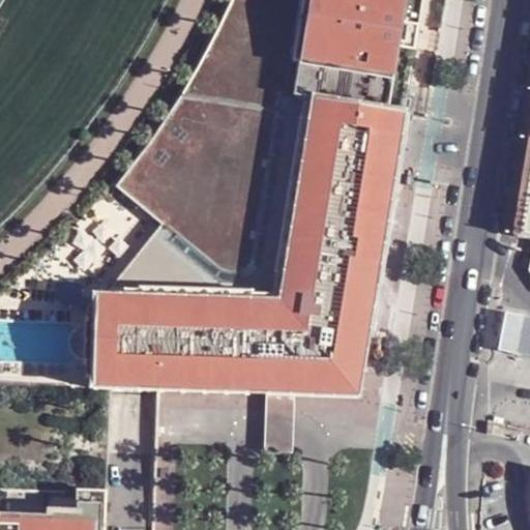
[(229,0),(207,46),(180,93),(147,143),(128,167),(115,186),(144,210),(159,223),(105,289),(105,297),(93,296),(93,306),(91,373),(91,387),(244,391),(244,377),(342,379),(349,327),(366,329),(398,115),(284,97),(298,0),(229,0)]
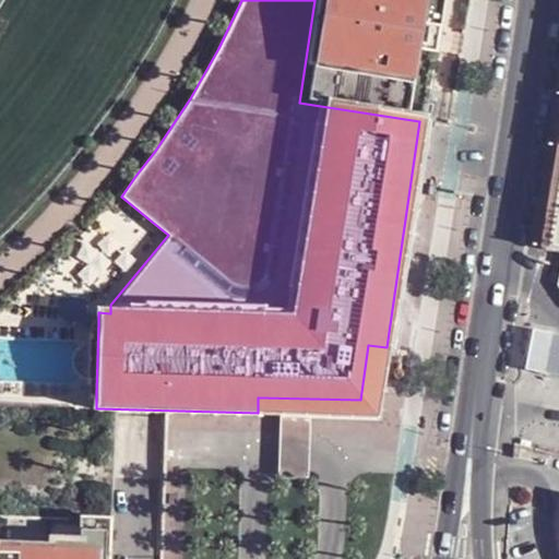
[(314,0),(299,103),(419,121),(439,0),(314,0)]
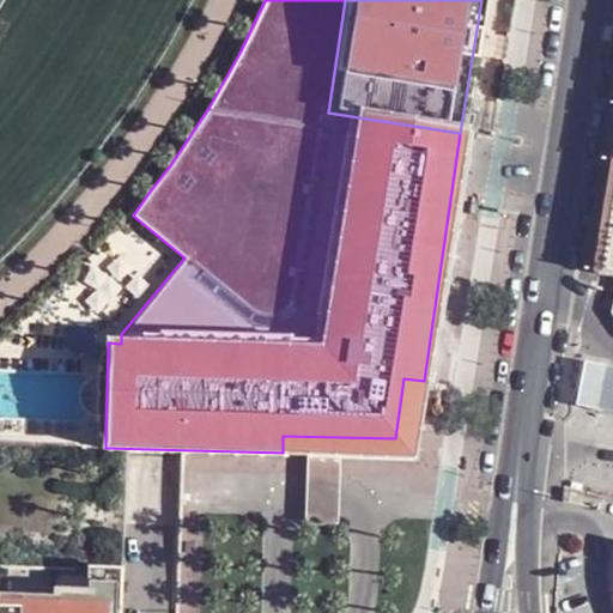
[(612,146),(593,273),(606,275),(612,235),(612,146)]
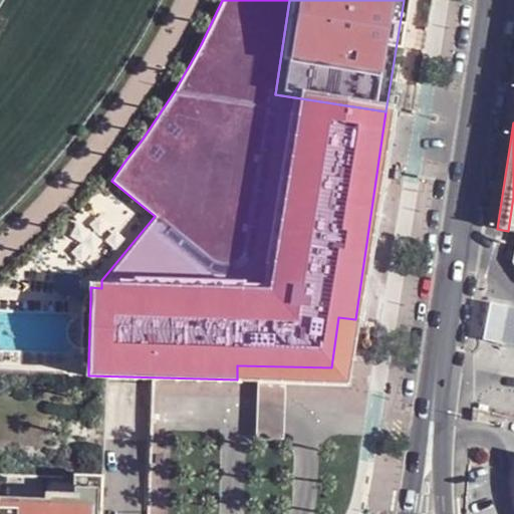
[(90,297),(80,297),(80,313),(79,345),(79,361),(88,361),(90,297)]
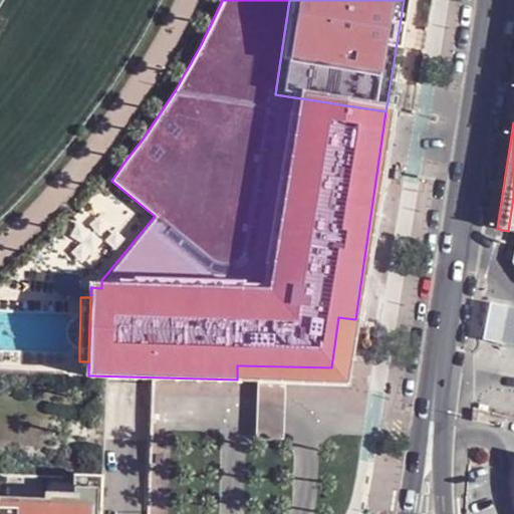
[(513,309),(497,306),(483,379),(513,384),(513,309)]
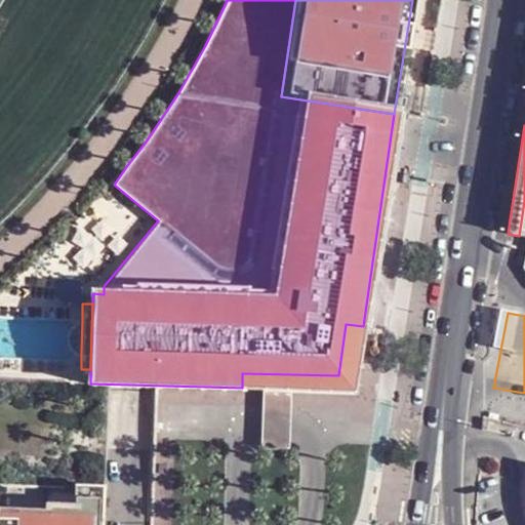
[(77,320),(71,324),(69,326),(66,330),(65,335),(67,342),(69,347),(74,351),(81,353),(82,320),(77,320)]
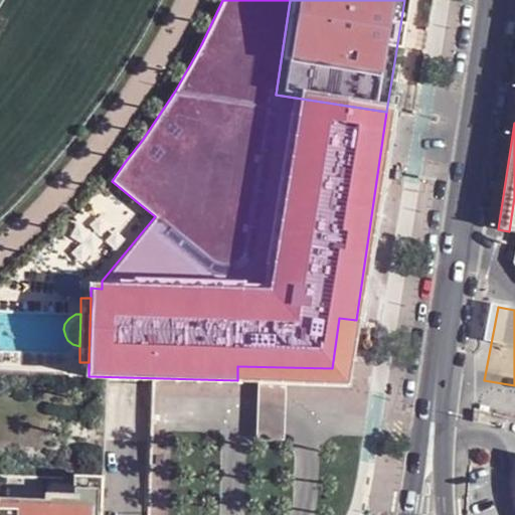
[(332,368),(237,366),(237,380),(347,383),(356,320),(339,318),(332,368)]
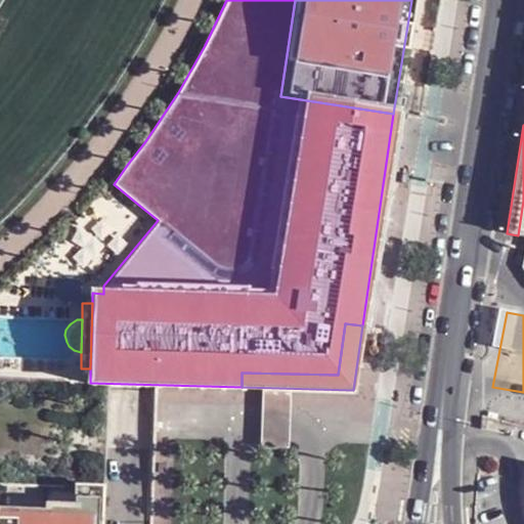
[(0,523),(100,523),(102,487),(0,482),(0,523)]
